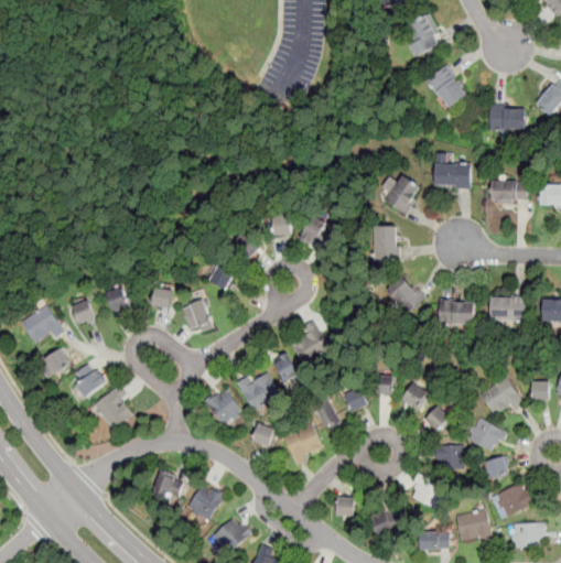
[(560,0),(540,0),(556,17),(560,11),(560,0)]
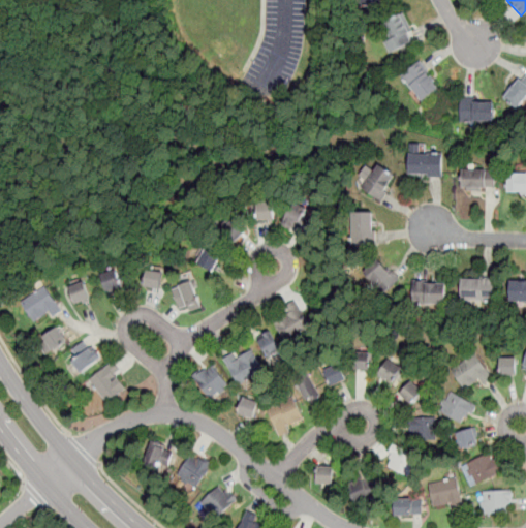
[(381,37),(388,55),(412,44),(401,14),(381,22),(388,35),(381,37)]
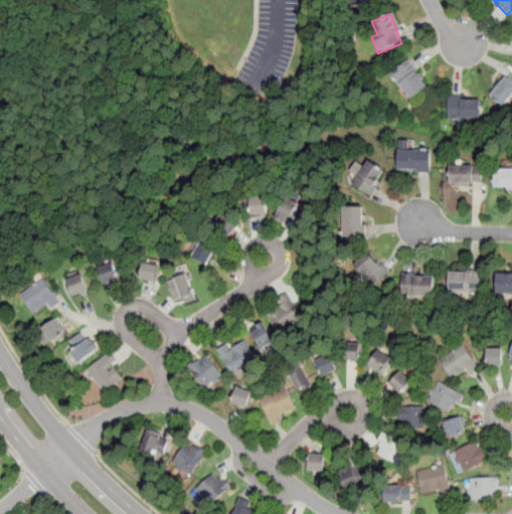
[(388,73),(406,100),(425,88),(407,60),(388,73)]
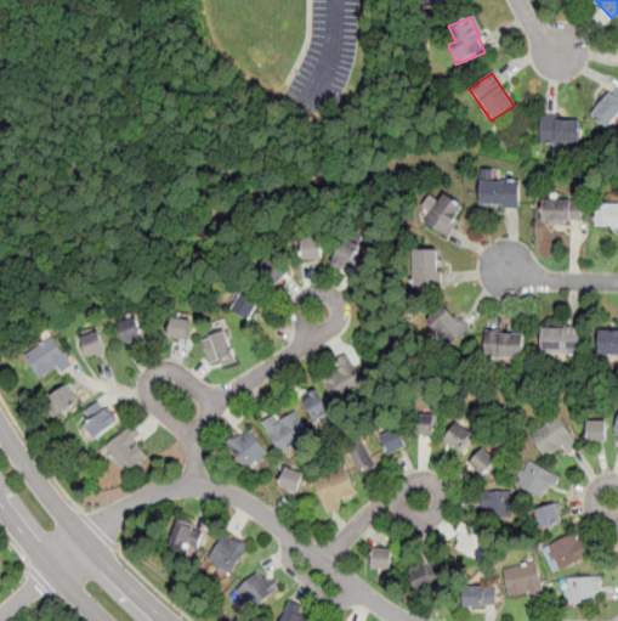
[(602,129),(617,113),(617,82),(587,112),(602,129)]
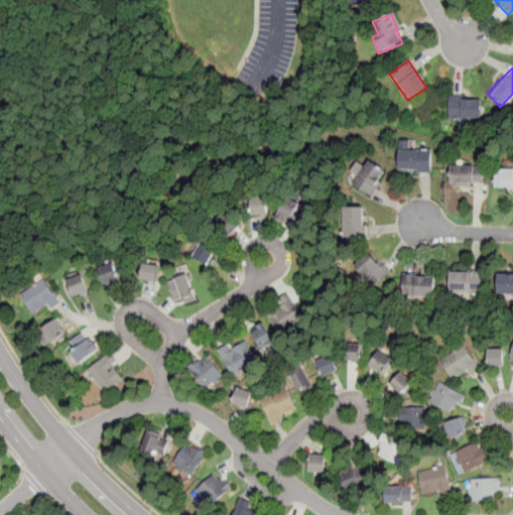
[(446,119),(479,119),(479,96),(446,96),(446,119)]
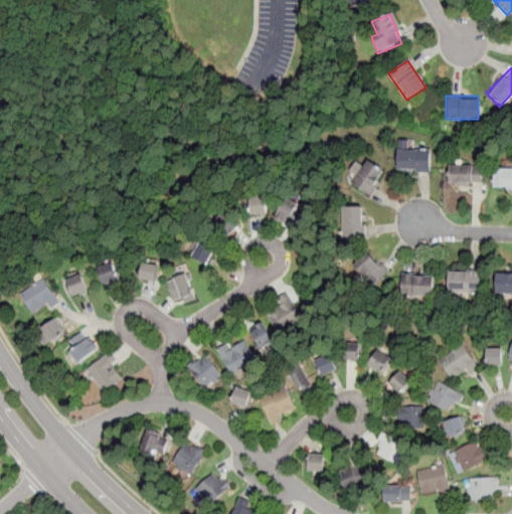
[(396,172),(428,172),(428,149),(414,149),(414,141),(396,141),(396,172)]
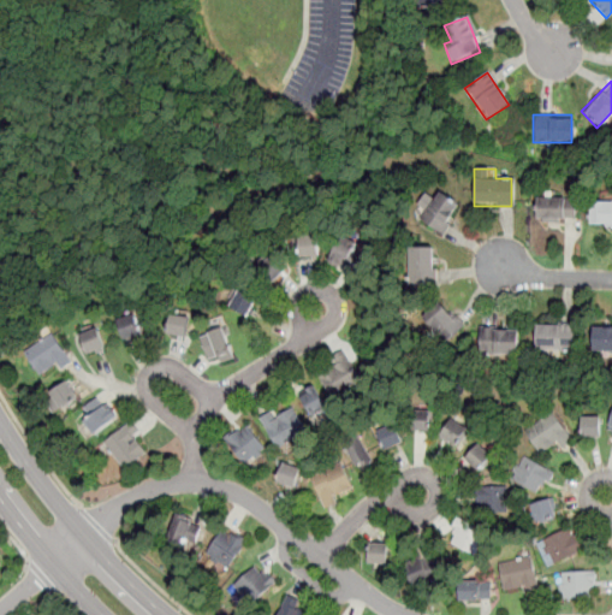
[(459,206),(435,190),(417,219),(441,234),(459,206)]
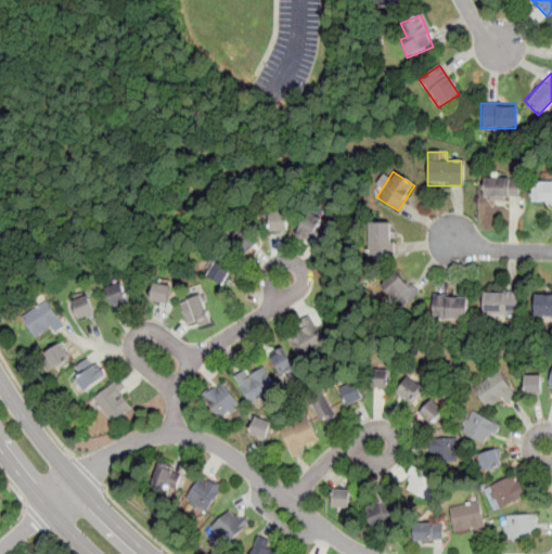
[(482,200),(516,200),(516,179),(482,179),(482,200)]
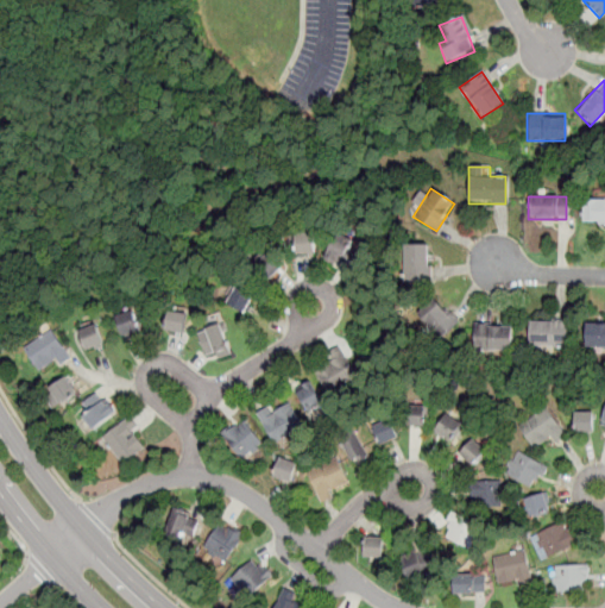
[(604,198),(581,198),(581,221),(604,221),(604,207),(604,198)]
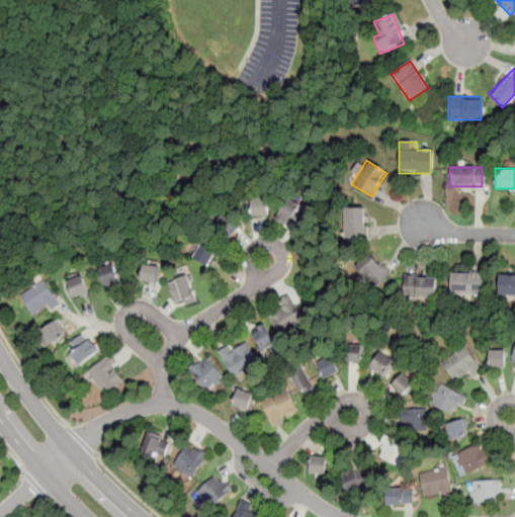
[(267,217),(267,196),(250,196),(250,217),(267,217)]
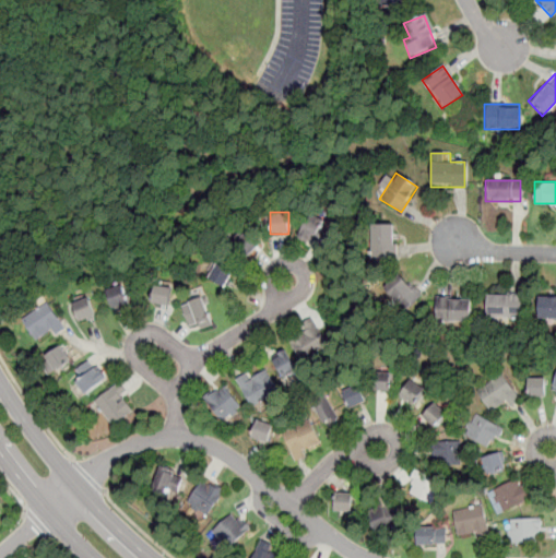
[(317,245),(328,225),(308,214),(297,235),(317,245)]
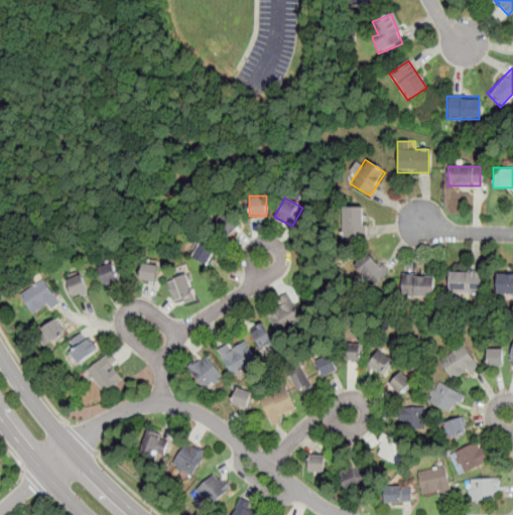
[(363,207),(342,207),(342,239),(363,239),(363,207)]
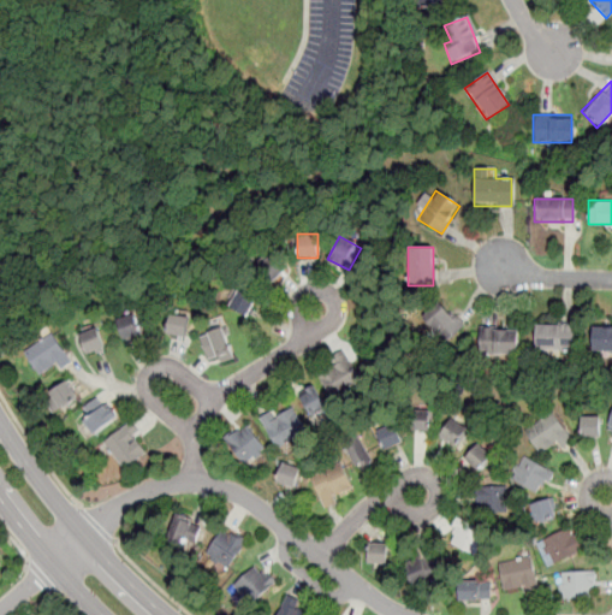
[(269,283),(285,271),(273,256),(257,268),(269,283)]
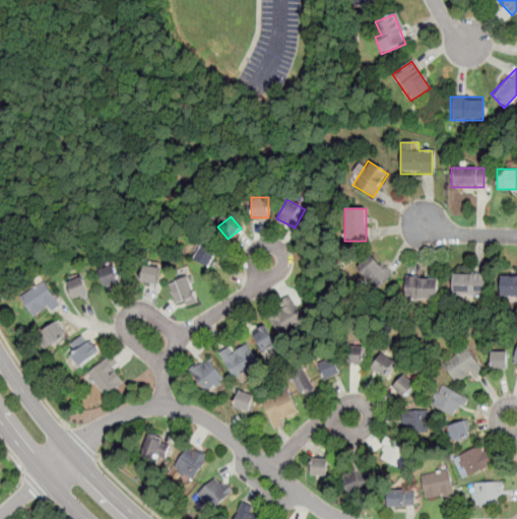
[(207,267),(216,253),(200,244),(192,258),(207,267)]
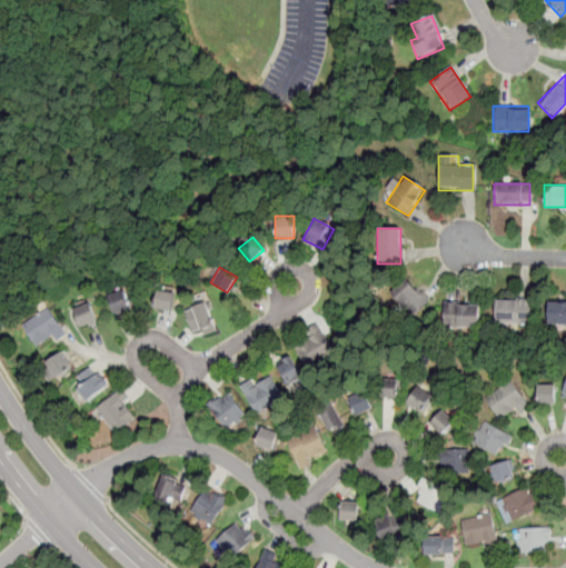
[(389,294),(405,311),(420,298),(405,279),(389,294)]
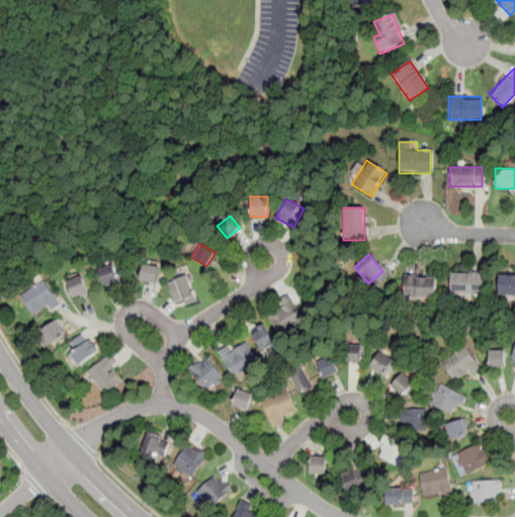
[(139,281),(156,283),(158,267),(141,264),(139,281)]
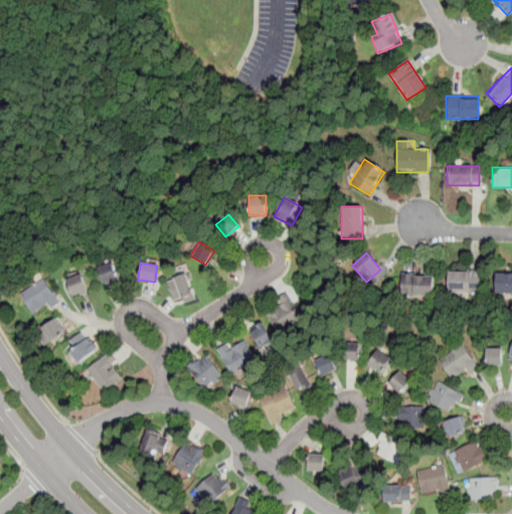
[(97,268),(101,285),(117,281),(113,264),(97,268)]
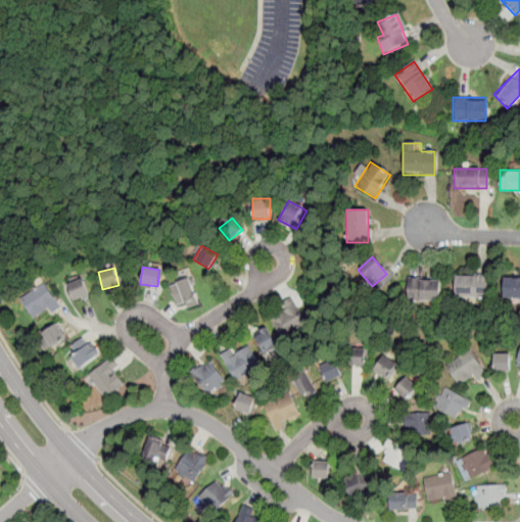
[(454,297),(486,297),(486,274),(454,274),(454,297)]
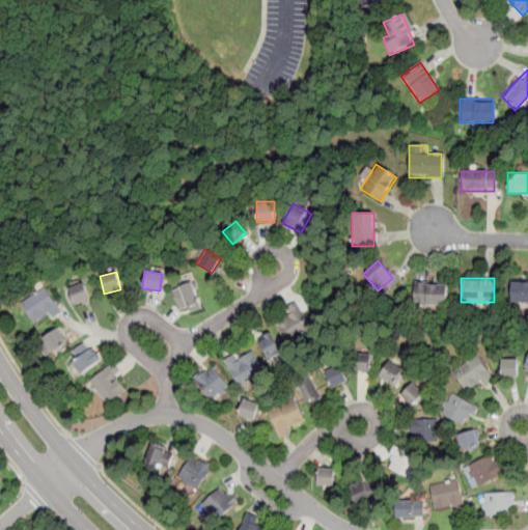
[(89,300),(82,281),(66,287),(74,305),(89,300)]
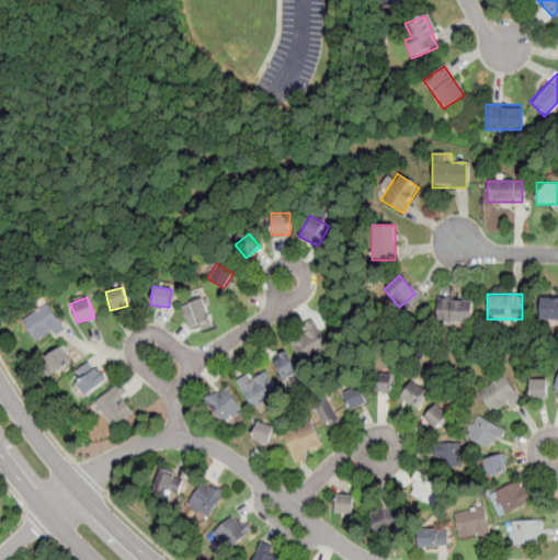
[(557,297),(541,297),(539,320),(557,320),(557,297)]
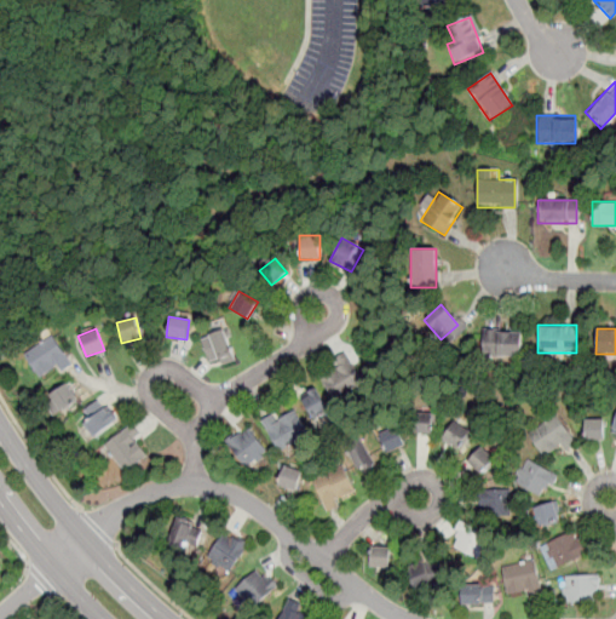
[(199,338),(209,367),(234,359),(223,330),(199,338)]
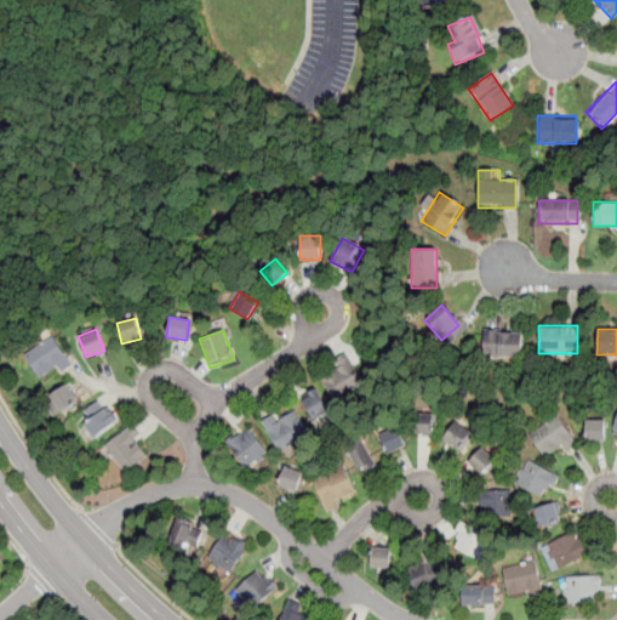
[(520,331),(481,331),(481,356),(520,356),(520,331)]
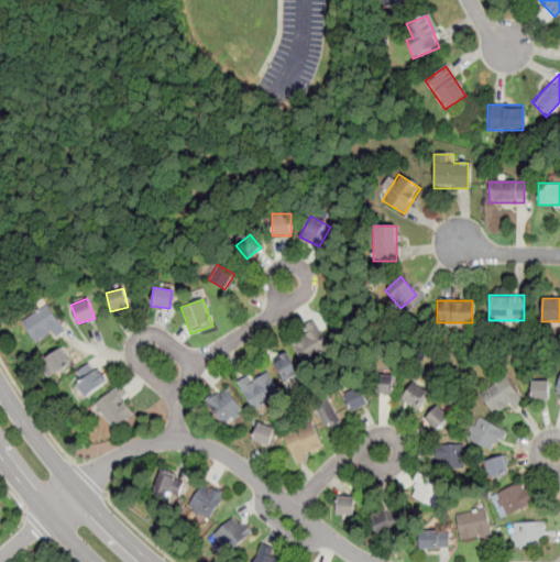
[(36,344),(62,328),(46,306),(21,322),(36,344)]
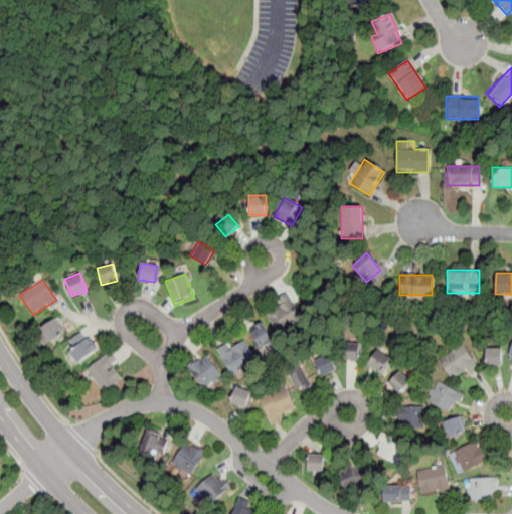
[(300,318),(289,299),(265,314),(277,333),(300,318)]
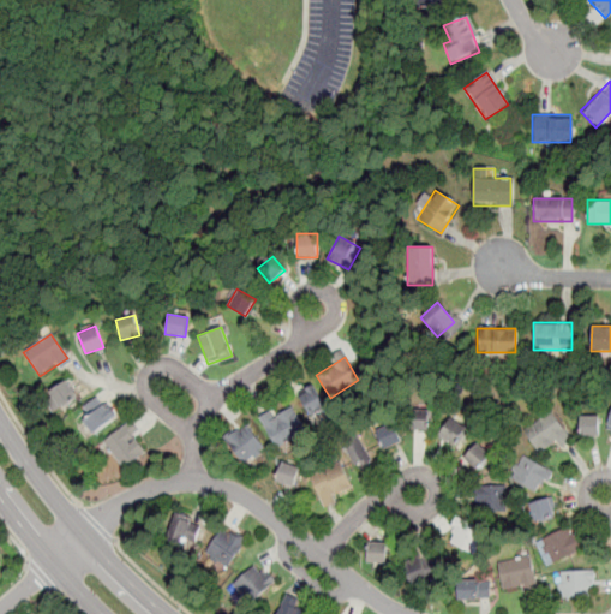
[(76,397),(65,380),(43,395),(55,411),(76,397)]
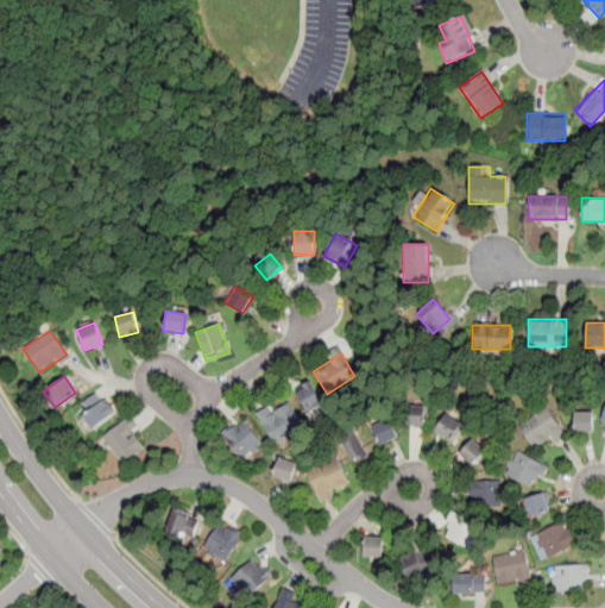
[(292,390),(307,413),(322,402),(308,381),(292,390)]
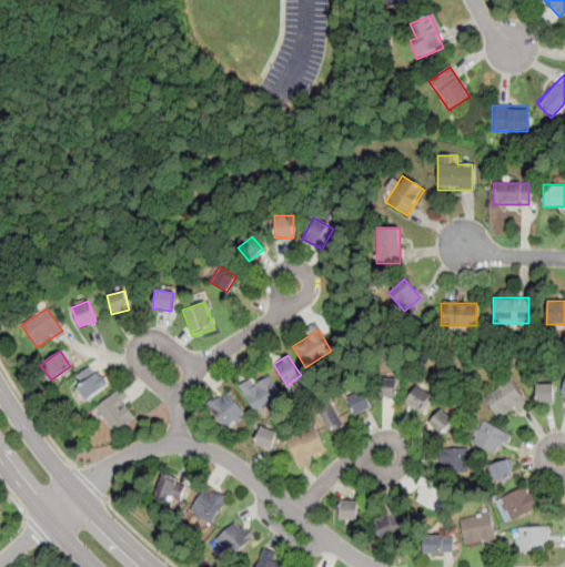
[(79,385),(76,388),(84,402),(107,384),(91,365),(73,378),(79,385)]
